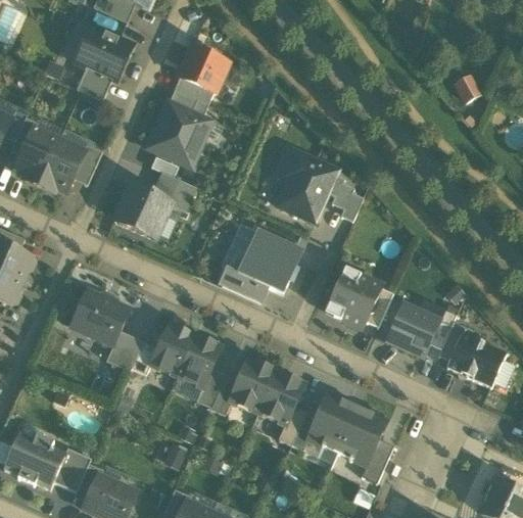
[(135,2),(130,0),(95,0),(93,6),(127,21),(135,2)]
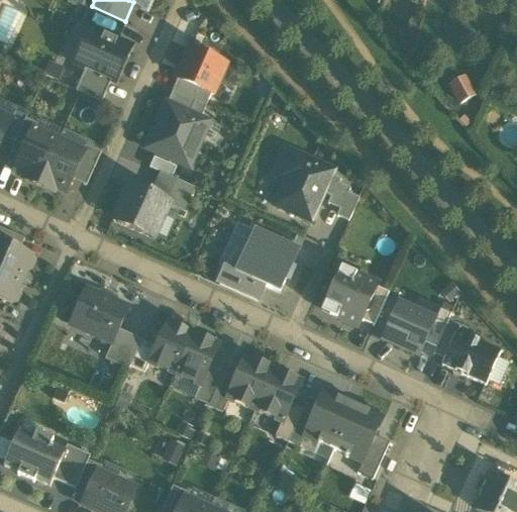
[(128,0),(133,2),(145,8),(149,0),(128,0)]
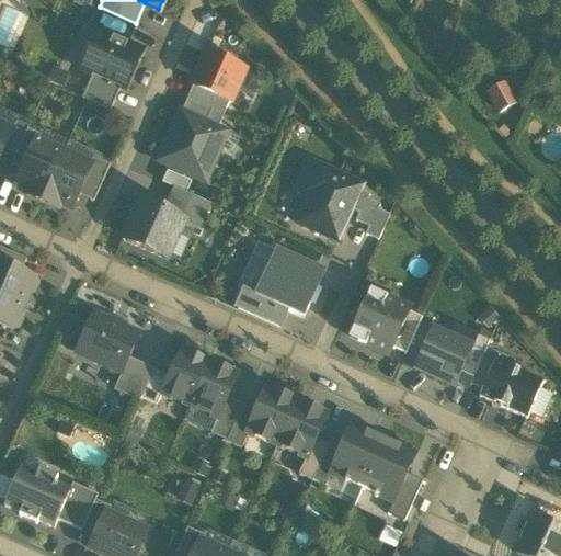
[(121,83),(124,86),(141,47),(98,27),(80,66),(92,71),(121,83)]
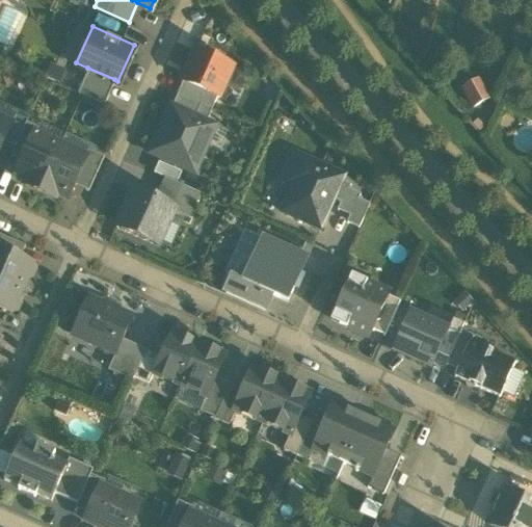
[(217,94),(218,94),(233,63),(220,57),(222,53),(209,47),(207,51),(194,46),(181,77),(183,78),(217,94)]
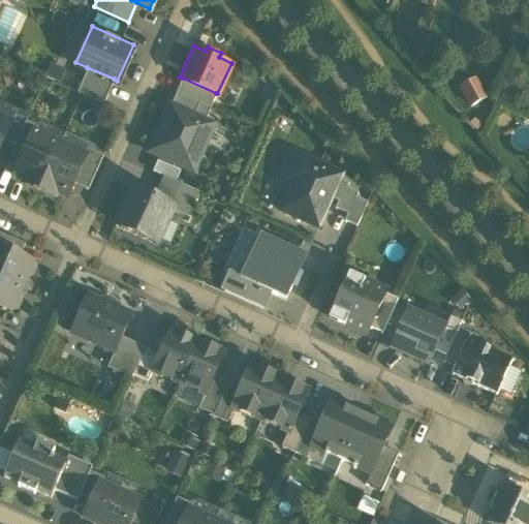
[(103,101),(114,79),(87,67),(76,90),(103,101)]
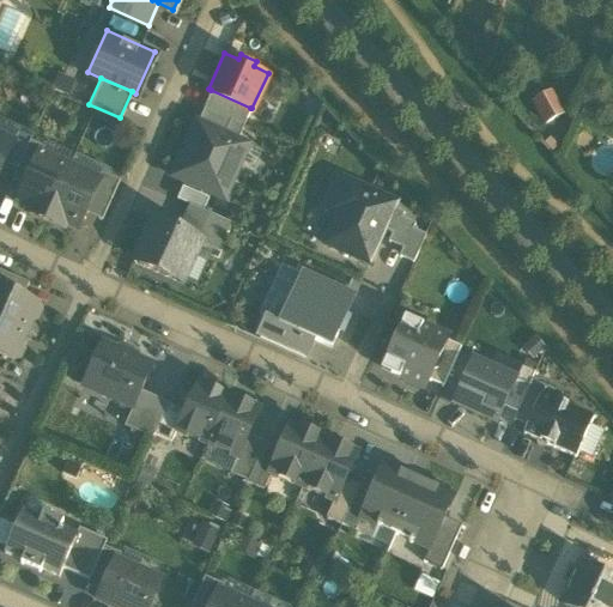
[(529,95),(542,119),(563,107),(551,83),(529,95)]
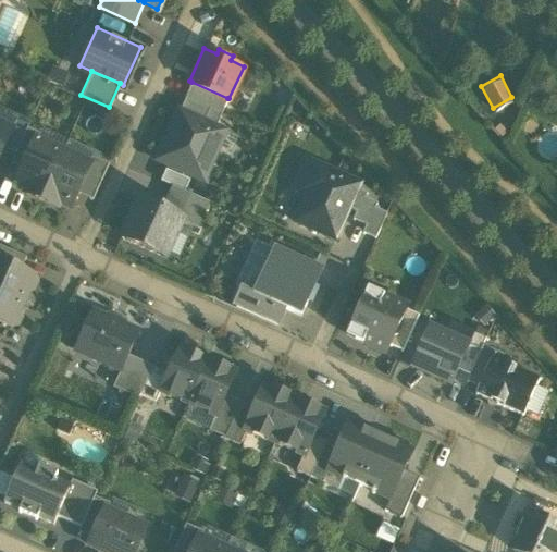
[(192,82),(186,94),(222,110),(227,98),(192,82)]
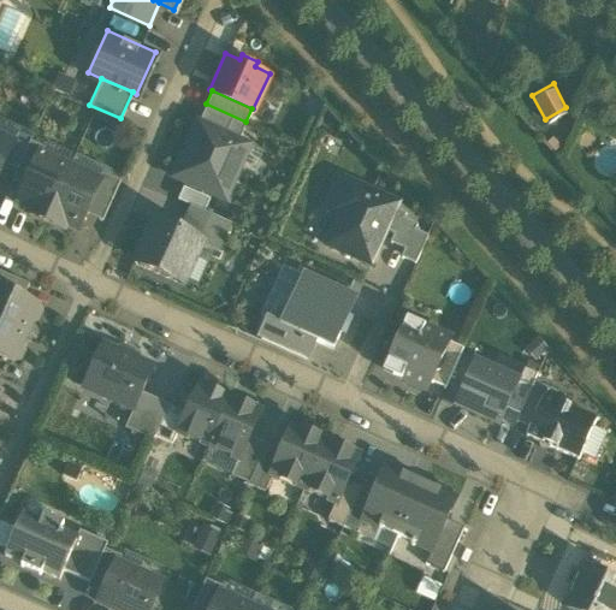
[(199,119),(238,136),(246,122),(206,104),(199,119)]
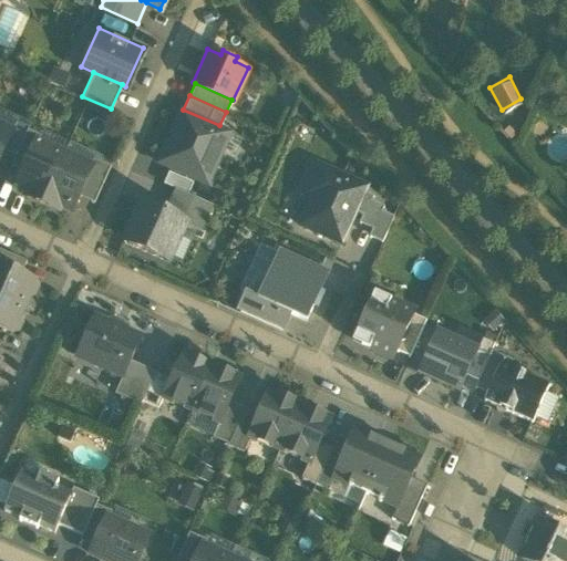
[(158,159),(207,180),(220,149),(229,131),(219,125),(183,110),(182,108),(158,159)]
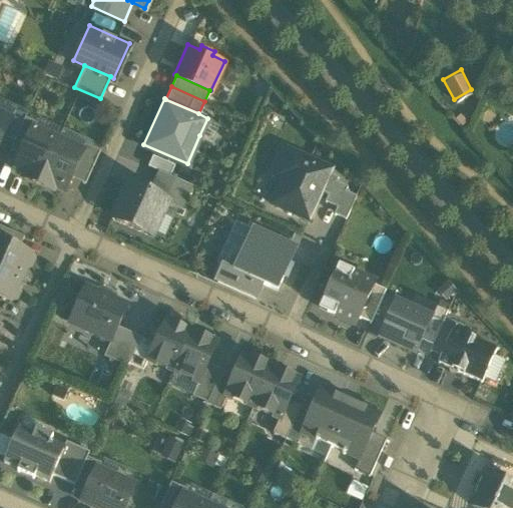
[(15,107),(11,115),(3,133),(14,138),(25,114),(26,112),(15,107)]
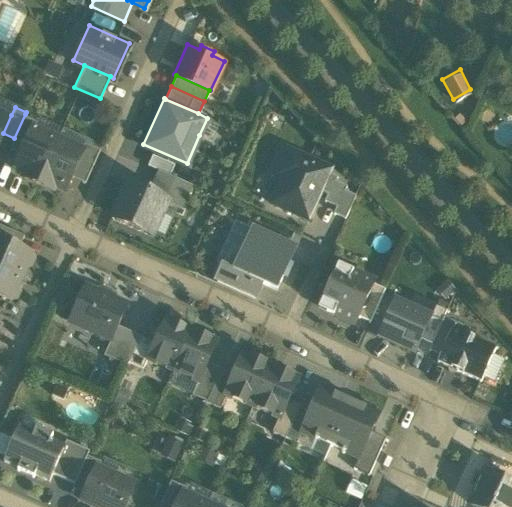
[(11,115),(0,110),(0,139),(3,133),(11,115)]
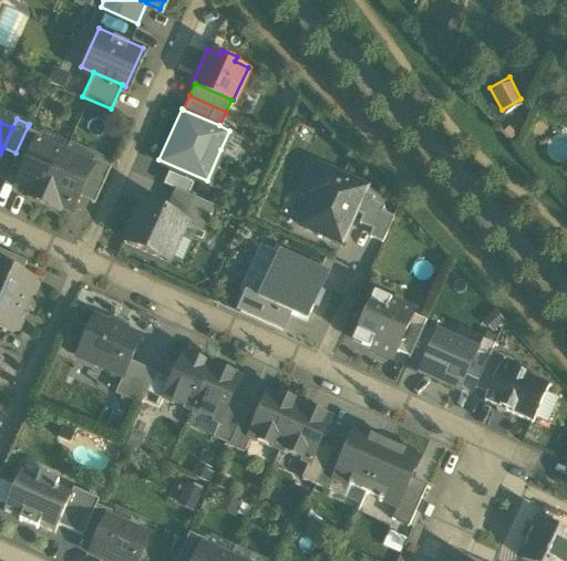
[(37,138),(38,138),(41,132),(28,126),(16,153),(11,163),(23,168),(37,138)]
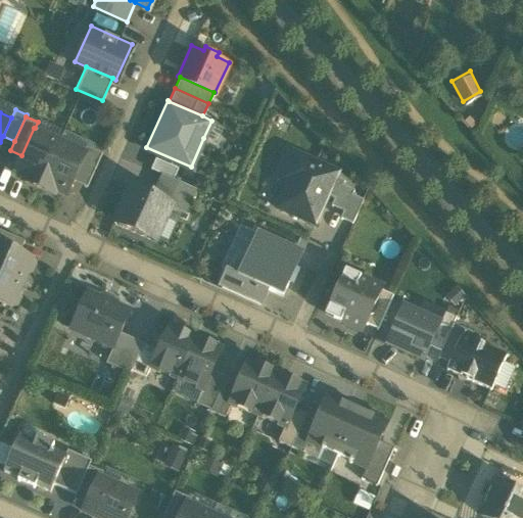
[(35,128),(59,139),(64,128),(40,116),(38,122),(35,128)]
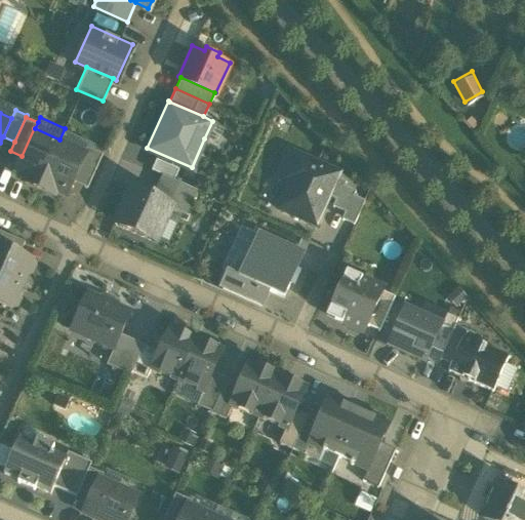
[(212,121),(204,138),(216,144),(224,126),(212,121)]
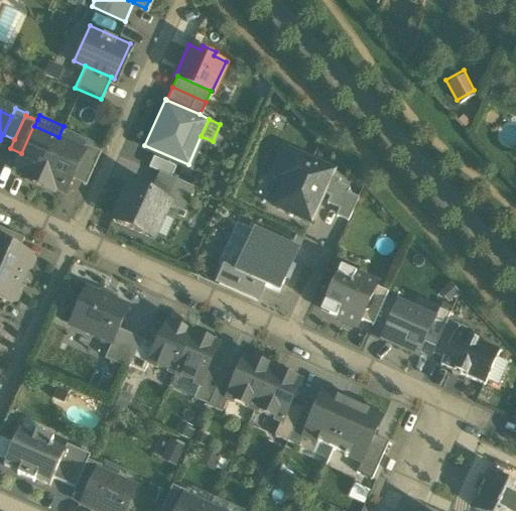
[(24,174),(38,181),(58,137),(34,126),(33,126),(21,153),(15,166),(25,171),(24,174)]
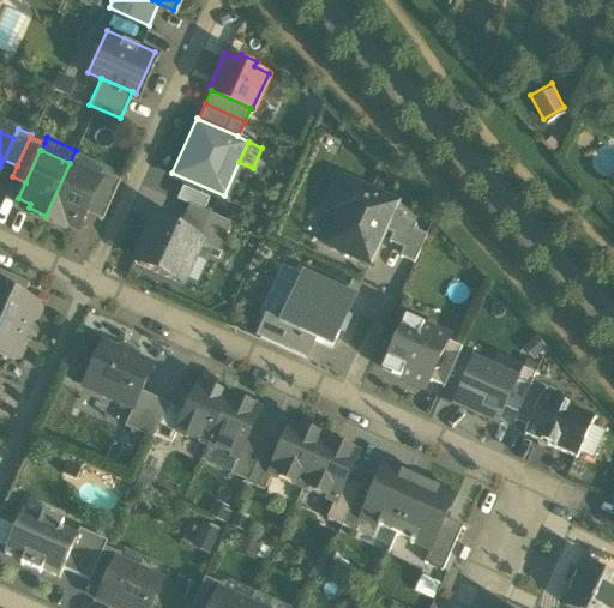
[(113,167),(76,150),(70,163),(97,176),(101,169),(109,173),(113,167)]
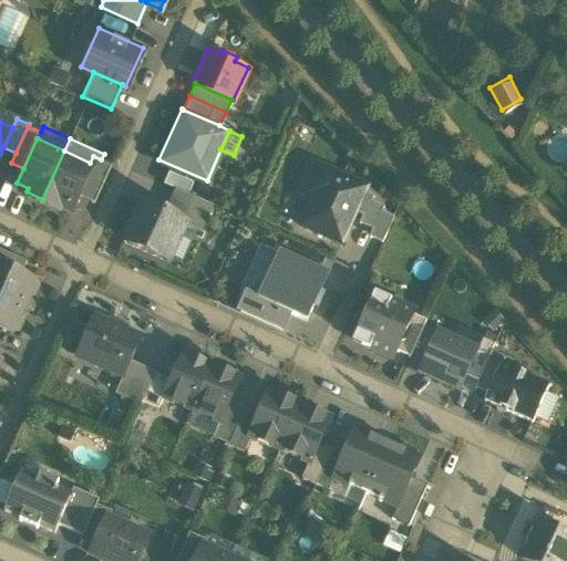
[(90,163),(64,151),(42,199),(58,206),(60,203),(71,207),(78,193),(91,163),(90,163)]
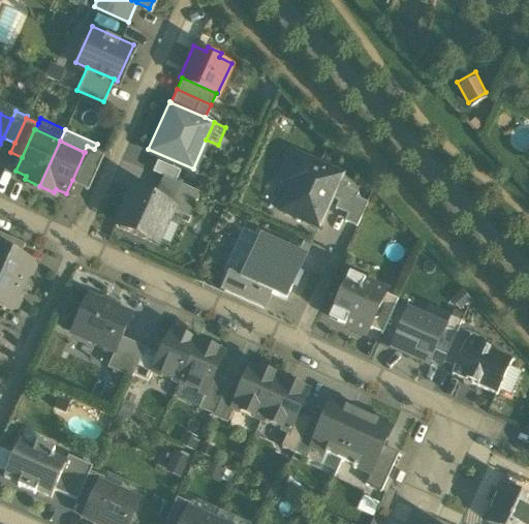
[(87,146),(84,152),(85,152),(72,180),(88,186),(103,153),(94,149),(87,146)]
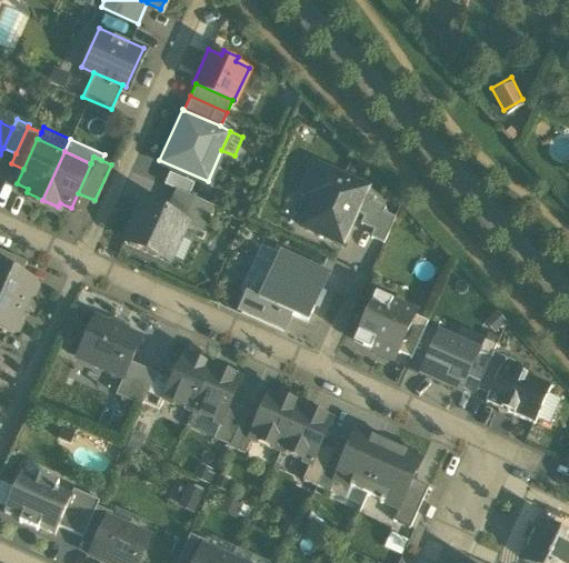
[(313,197),(301,223),(342,241),(356,209),(365,189),(367,184),(319,162),(305,193),(313,197)]
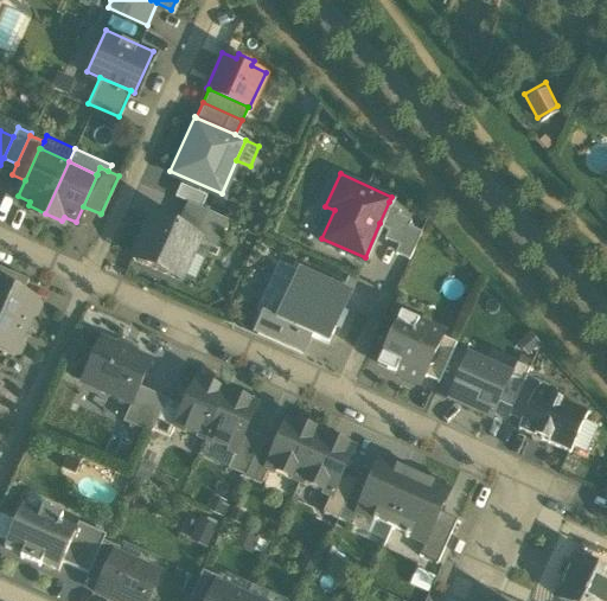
[(189,199),(192,200),(197,189),(180,180),(176,193),(189,199)]
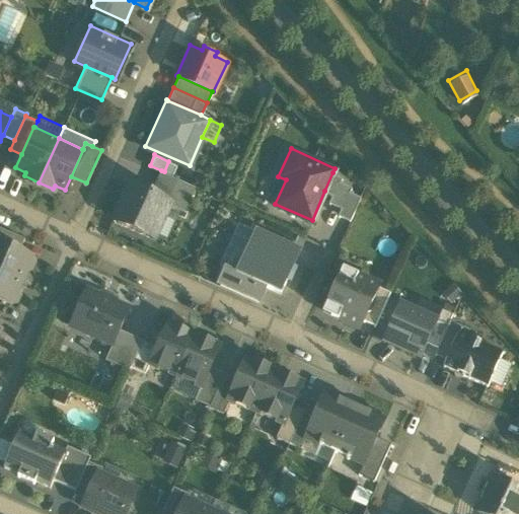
[(164,171),(171,175),(176,164),(168,161),(164,171)]
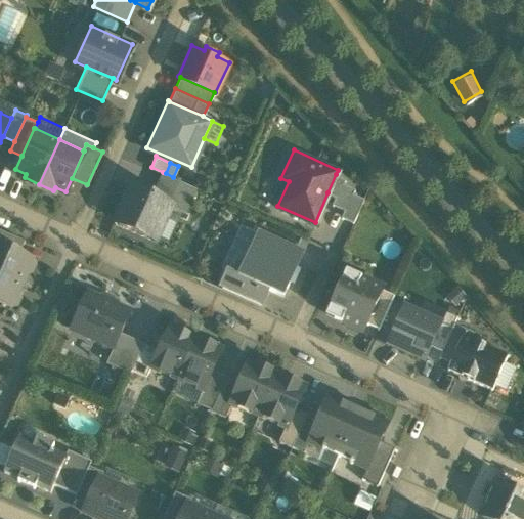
[(171,204),(185,211),(197,187),(173,177),(166,173),(163,172),(153,195),(172,203),(171,204)]
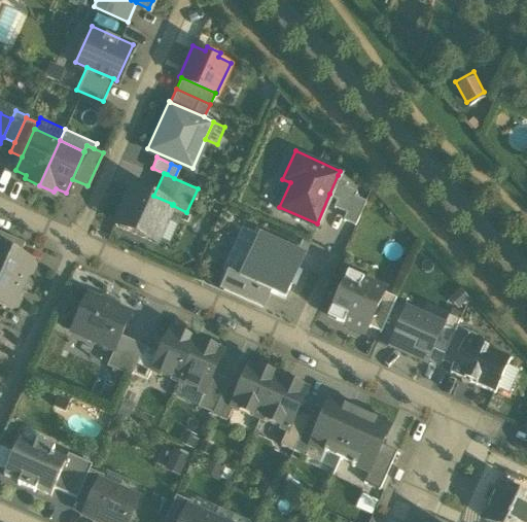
[(347,179),(338,175),(329,194),(337,197),(338,198),(345,183),(345,184),(347,179)]
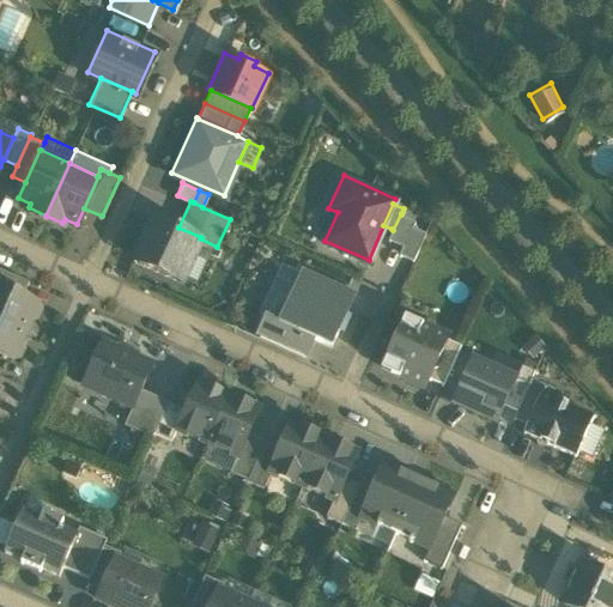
[(393,230),(392,229),(388,237),(402,244),(399,253),(413,259),(425,231),(412,225),(414,220),(401,214),(401,213),(393,230)]
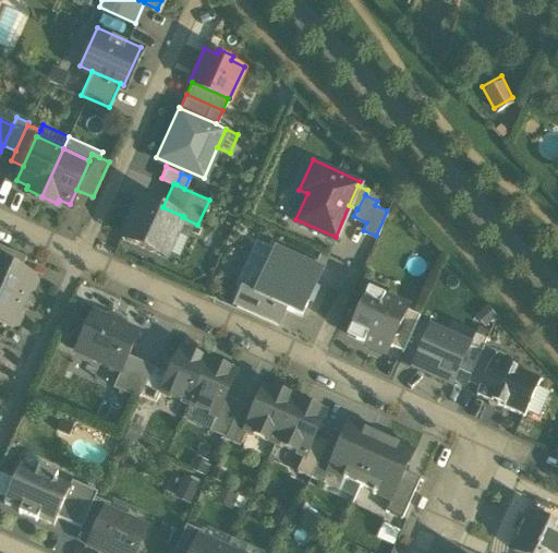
[(122,232),(167,252),(182,217),(183,216),(162,207),(138,196),(122,232)]
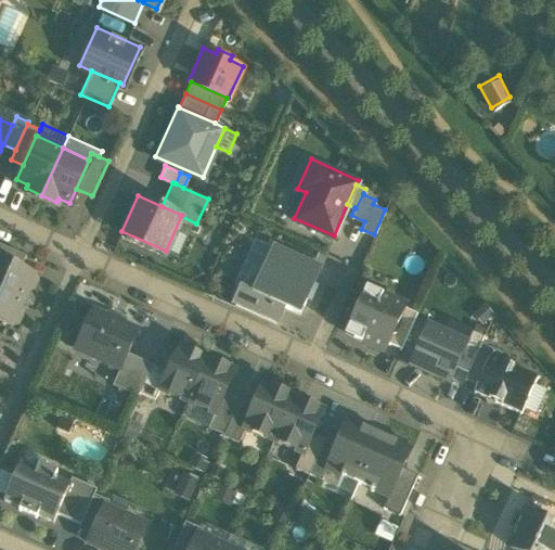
[(181,216),(166,251),(181,258),(196,224),(181,216)]
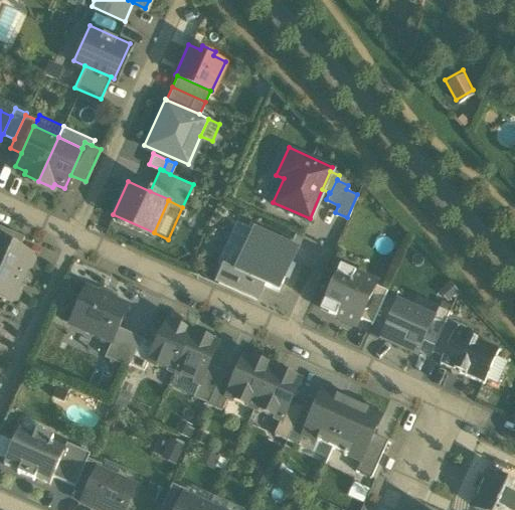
[(0,238),(19,246),(24,234),(0,223),(0,238)]
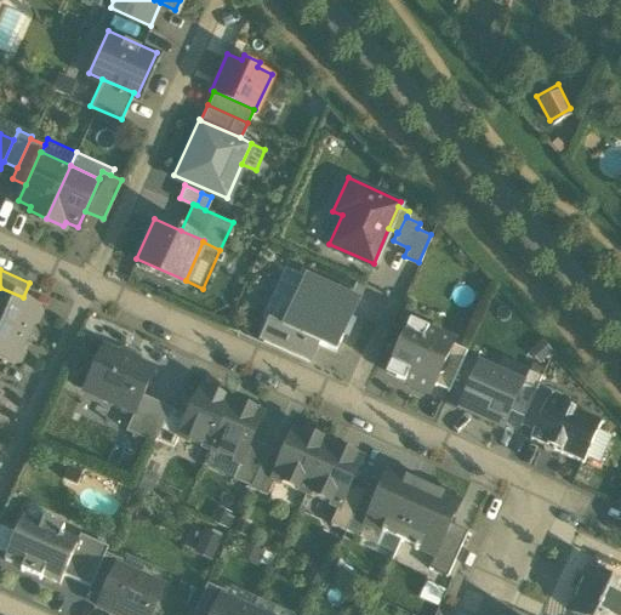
[(318,340),(335,348),(359,295),(306,271),(294,299),(283,322),(283,324),(318,340)]
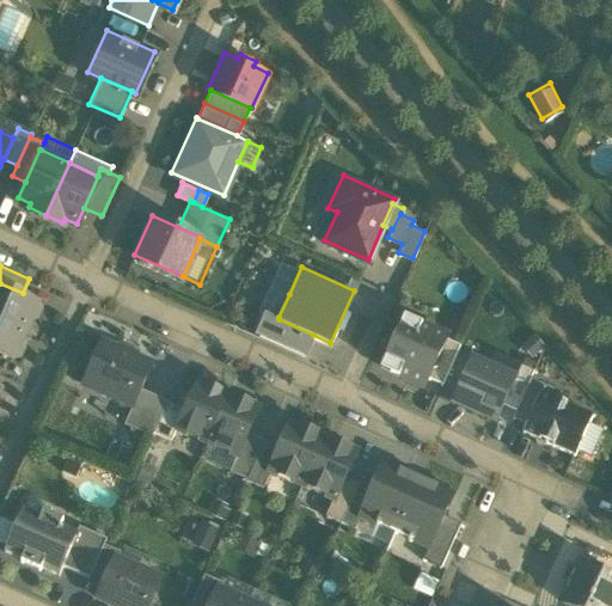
[(0,316),(25,328),(30,316),(37,314),(40,306),(37,300),(23,293),(0,283),(0,316)]
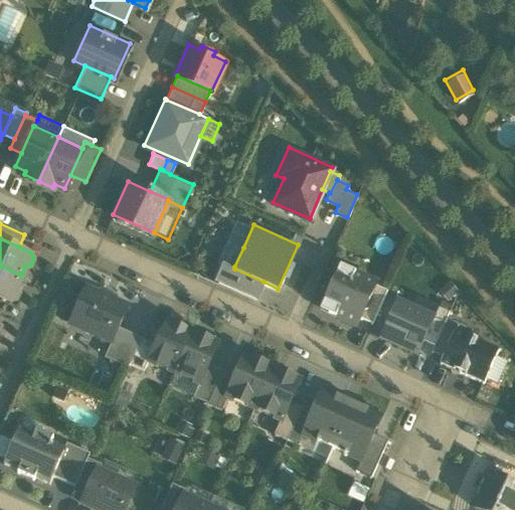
[(232,242),(224,262),(234,267),(243,247),(232,242)]
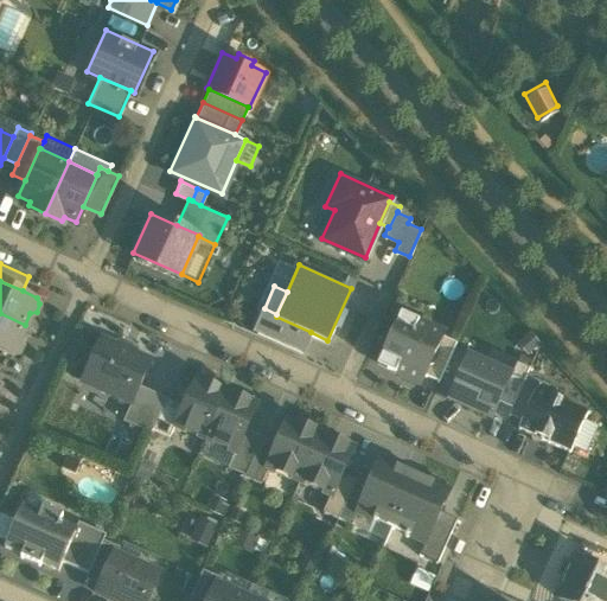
[(255,328),(302,350),(311,332),(276,317),(276,314),(264,308),(255,328)]
